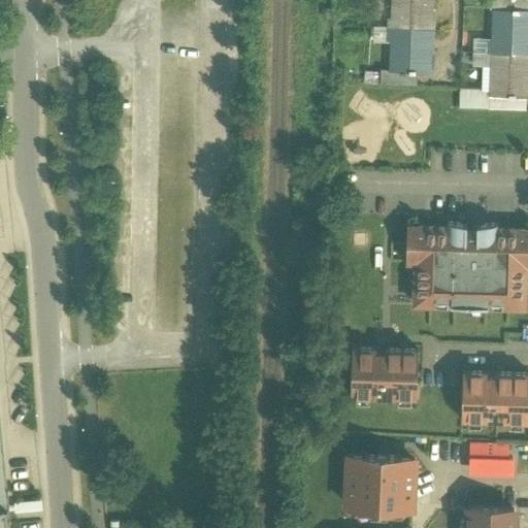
[(393,0),(393,15),(393,20),(398,20),(397,29),(434,30),(434,20),(432,20),(432,0),(393,0)]
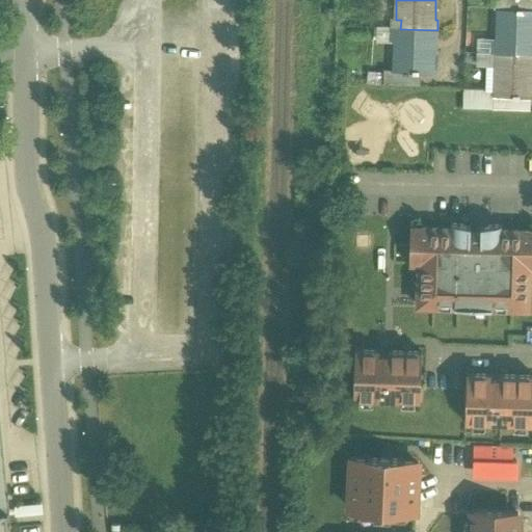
[(516,11),(497,10),(497,11),(498,11),(497,44),(496,44),(496,62),(501,62),(501,54),(531,54),(531,10),(523,10),(516,10),(516,11)]
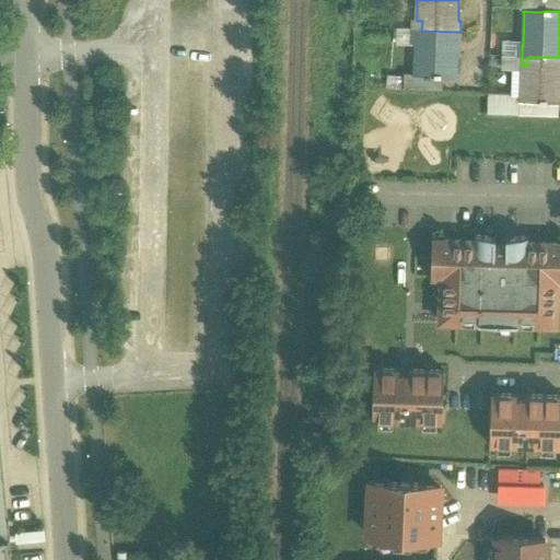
[(461,32),(421,31),(422,21),(417,21),(416,41),(416,42),(415,74),(413,74),(413,76),(434,77),(434,78),(441,79),(441,78),(457,79),(457,78),(456,78),(457,44),(459,44),(461,32)]
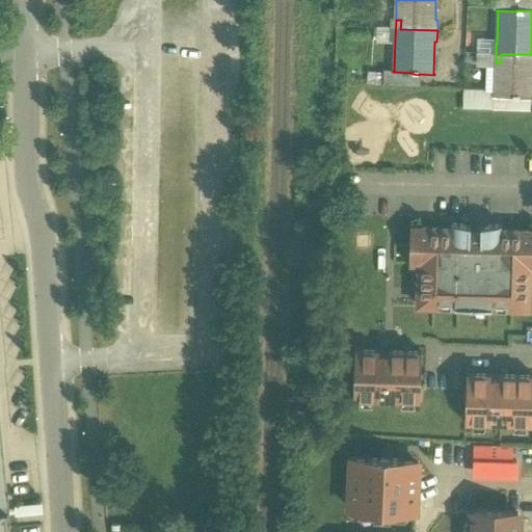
[(531,54),(501,54),(501,62),(496,62),(496,63),(495,96),(494,96),(494,97),(513,98),(513,99),(520,99),(531,99),(531,54)]
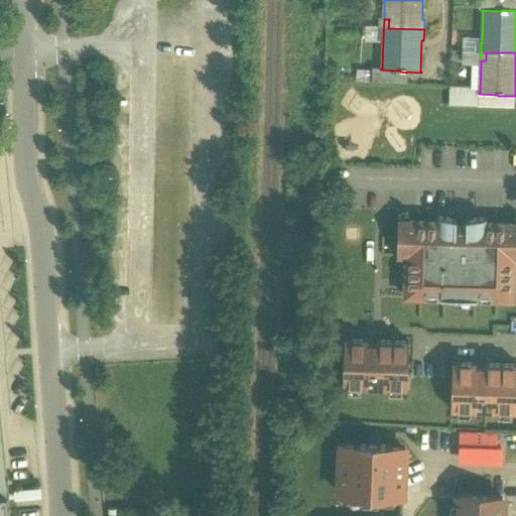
[(498,96),(479,96),(478,107),(514,108),(514,97),(504,96),(498,96)]
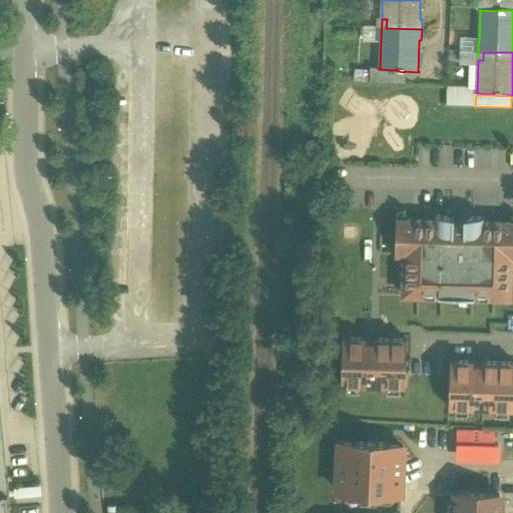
[(512,223),(483,222),(483,216),(468,218),(468,227),(450,226),(450,217),(435,215),(434,221),(398,220),(397,237),(405,237),(403,296),(510,299),(512,241),(512,240),(512,223)]
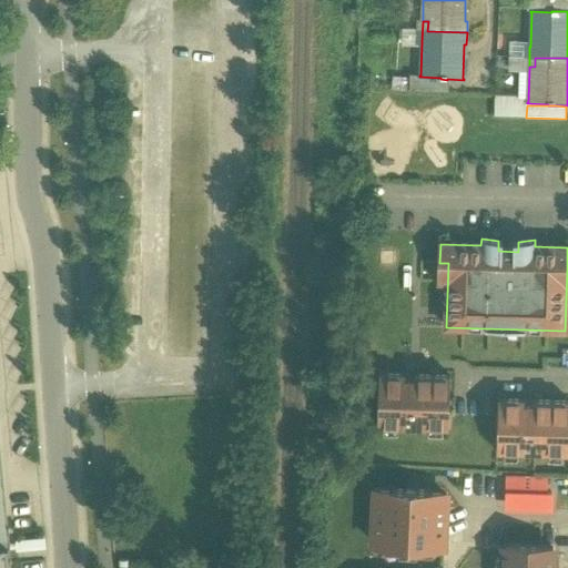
[(450,376),(379,374),(378,427),(449,429),(450,376)]
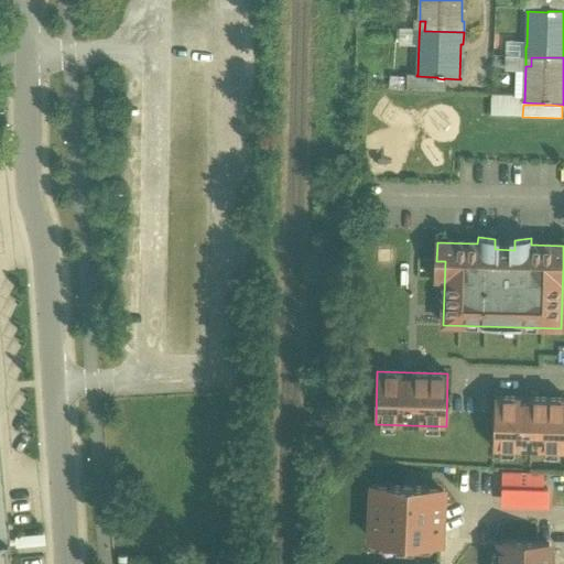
[(563,399),(496,397),(494,449),(563,451),(563,399)]
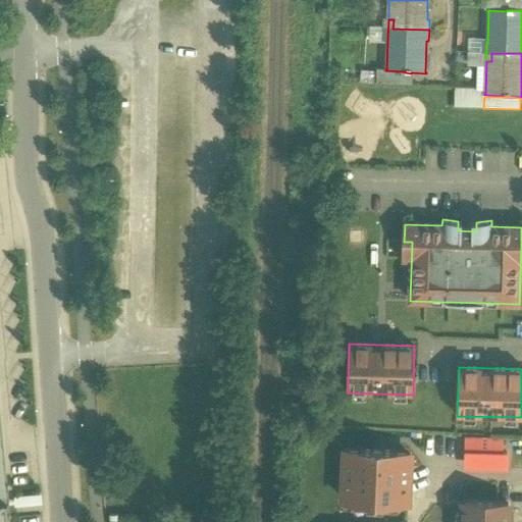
[(509,470),(510,436),(466,436),(466,470),(509,470)]
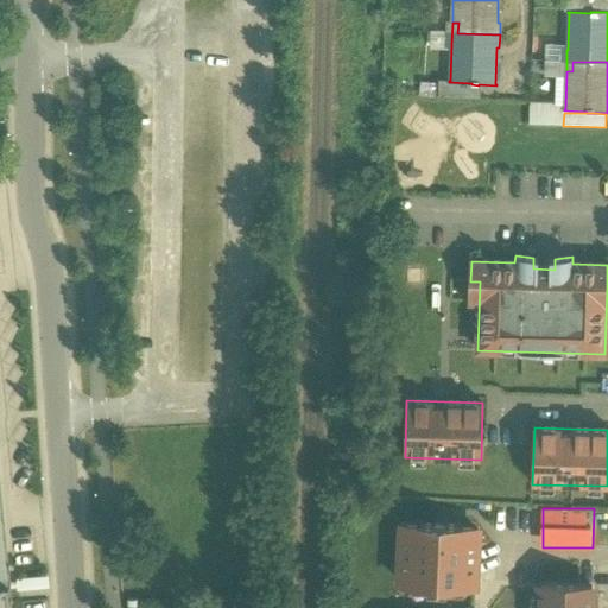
[(475,586),(477,527),(420,524),(419,527),(401,526),(399,582),(475,586)]
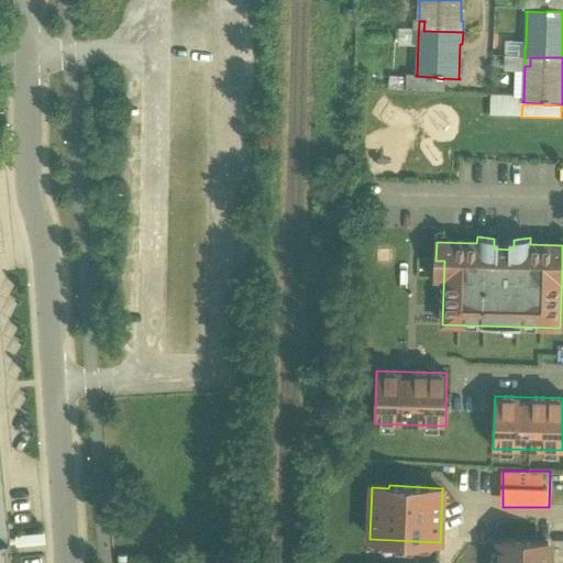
[(0,562),(9,562),(8,544),(4,544),(0,496),(0,562)]
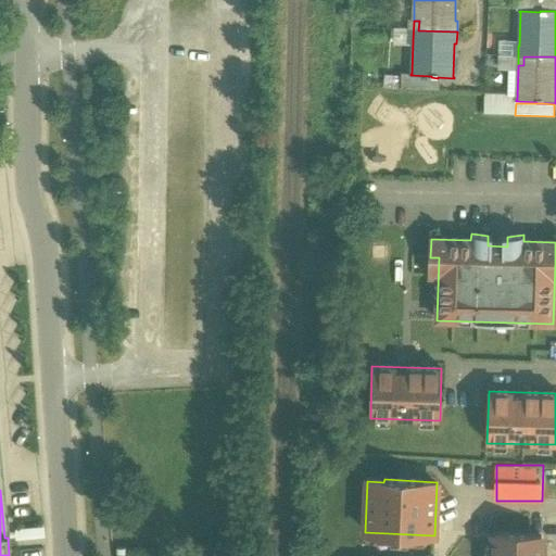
[(541,555),(542,536),(494,535),(493,555),(541,555)]
